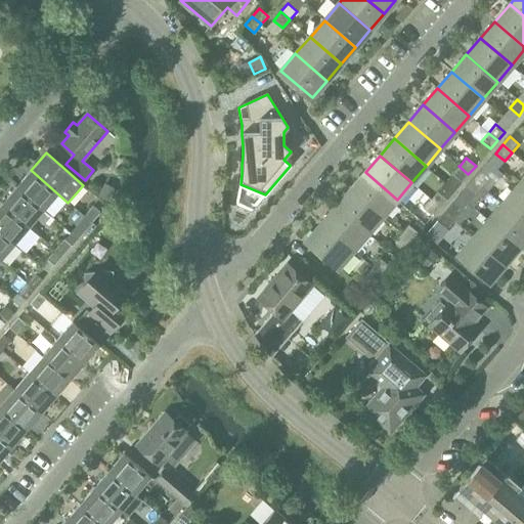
[(461,182),(468,174),(459,166),(451,175),(461,182)]
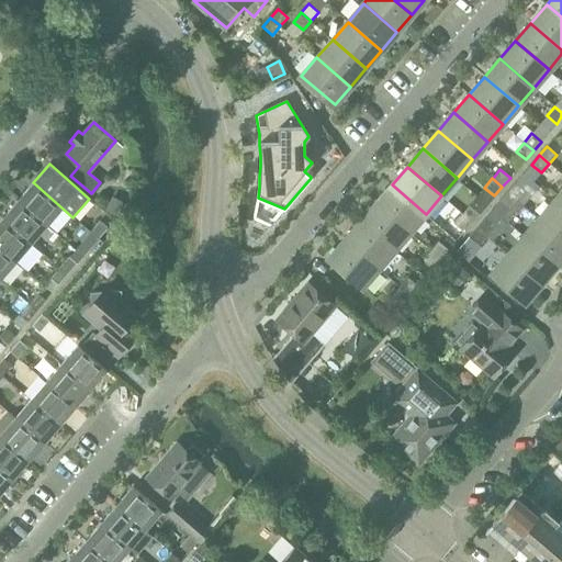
[(33,182),(18,201),(46,225),(62,208),(33,182)]
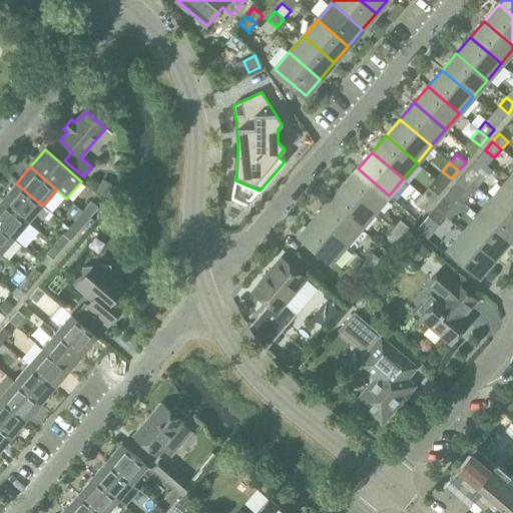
[(470,166),(463,174),(472,182),(479,174),(470,166)]
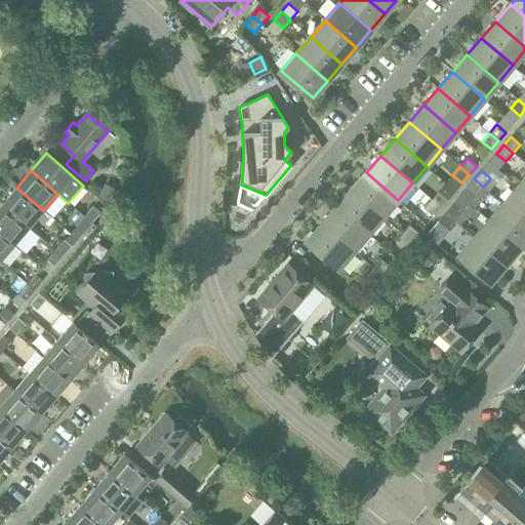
[(384,216),(398,200),(366,172),(351,189),(384,216)]
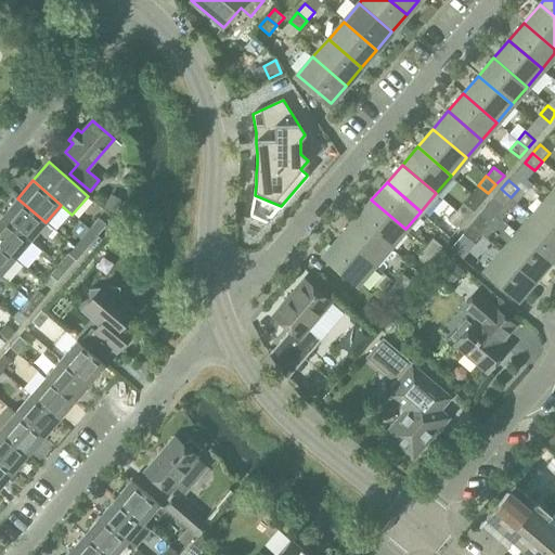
[(503,206),(511,197),(501,189),(493,198),(503,206)]
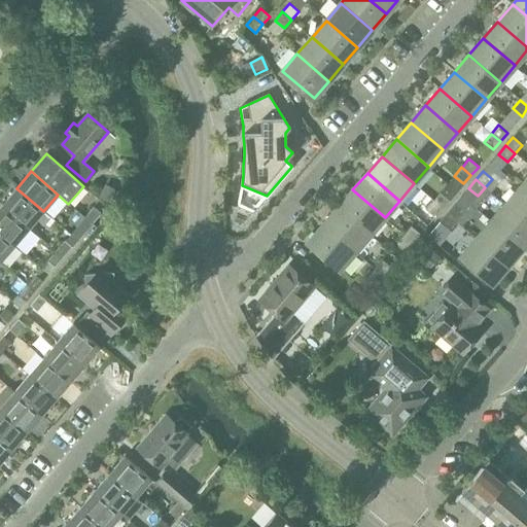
[(104,186),(98,198),(108,203),(114,191),(104,186)]
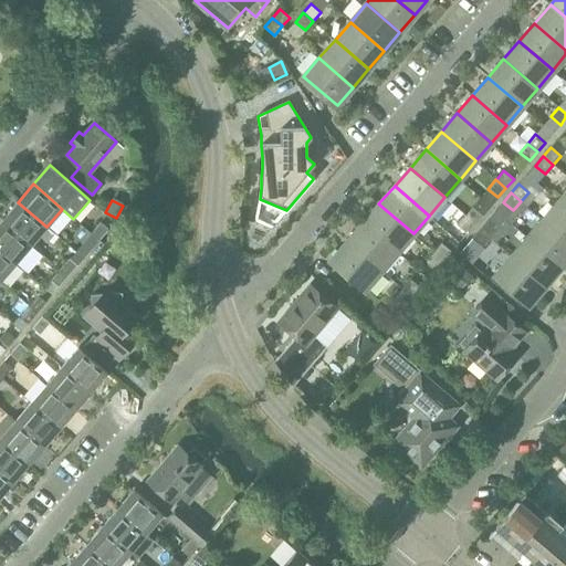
[(543,220),(565,239),(565,207),(558,201),(543,220)]
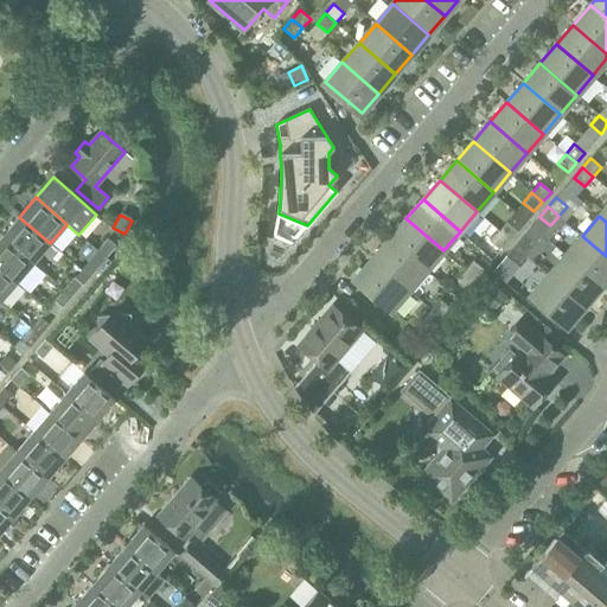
[(34,262),(50,243),(19,217),(4,235),(34,262)]
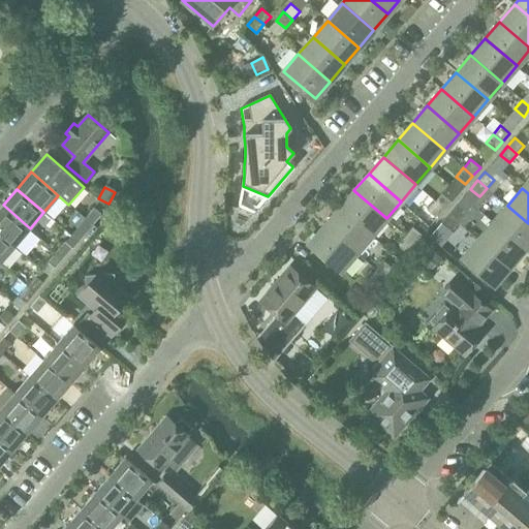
[(353,190),(339,208),(371,235),(386,218),(353,190)]
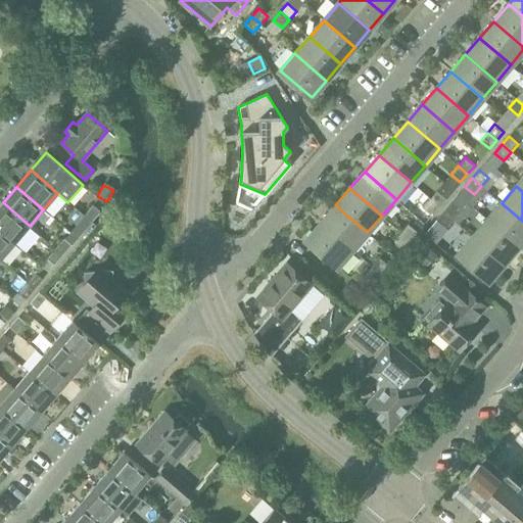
[(436,191),(429,199),(438,207),(446,199),(436,191)]
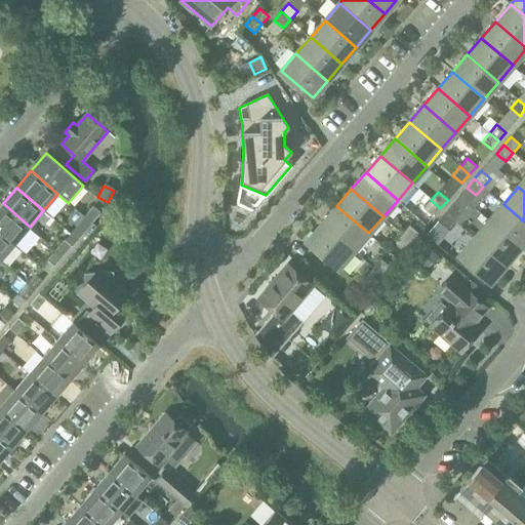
[(423,209),(433,216),(440,208),(431,200),(423,209)]
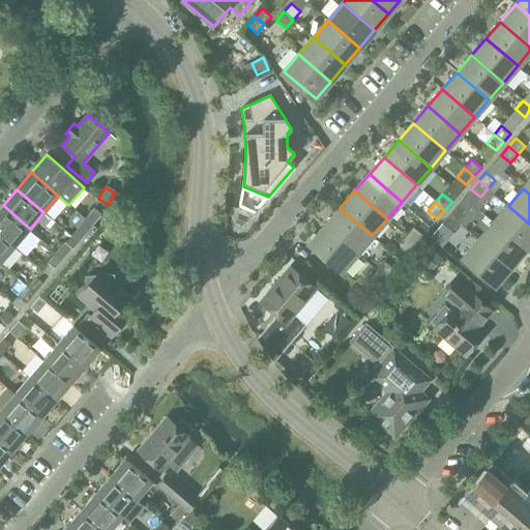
[(0,233),(15,246),(30,229),(3,205),(0,208),(0,233)]
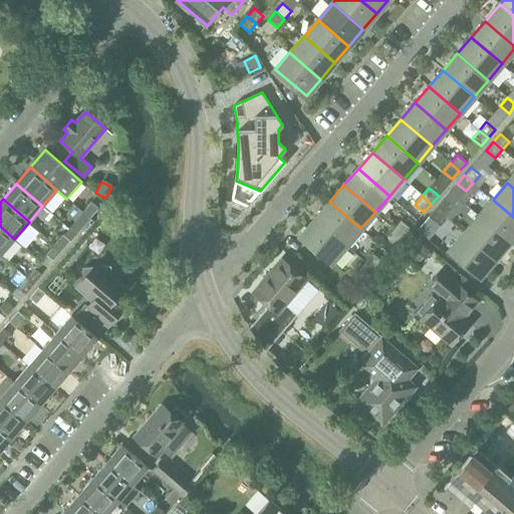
[(443,200),(436,208),(445,216),(452,208),(443,200)]
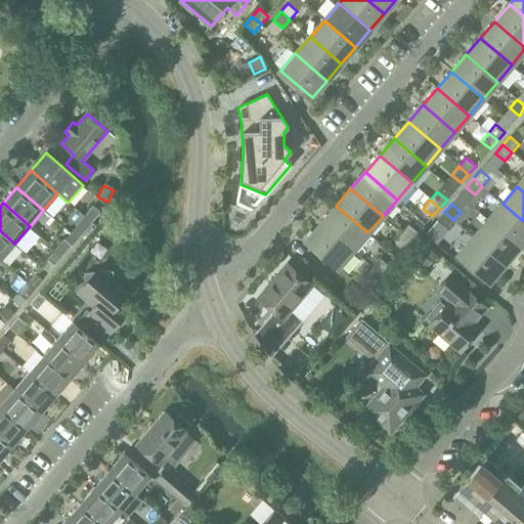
[(520,247),(523,242),(523,221),(503,204),(488,220),(520,247)]
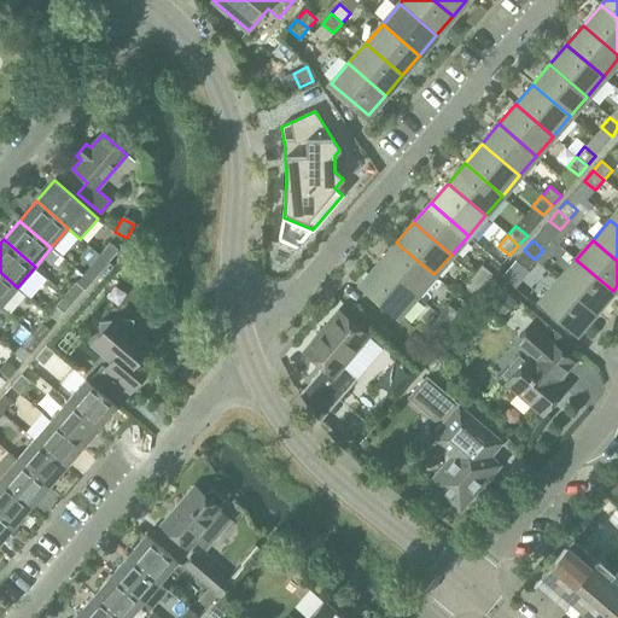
[(99,256),(108,263),(118,250),(109,243),(99,256)]
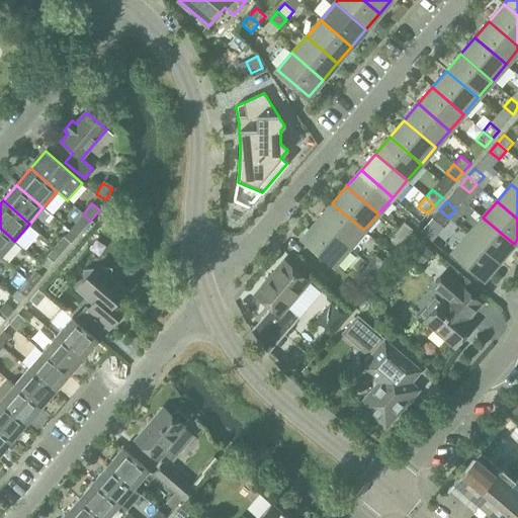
[(332,203),(318,220),(349,247),(363,230),(332,203)]
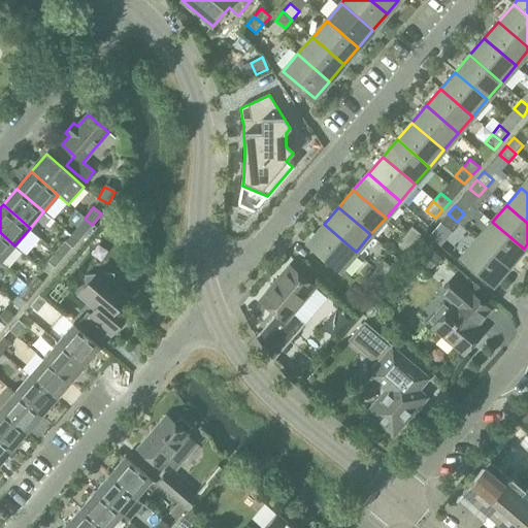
[(450,230),(457,222),(448,213),(440,222),(450,230)]
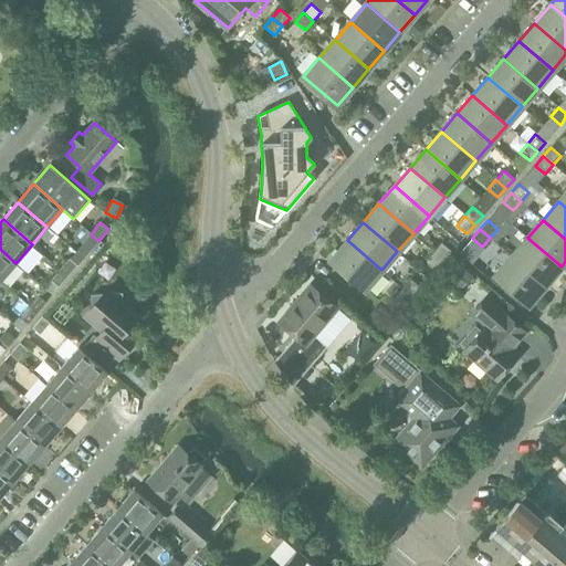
[(91,233),(75,252),(83,259),(98,241),(91,234),(91,233)]
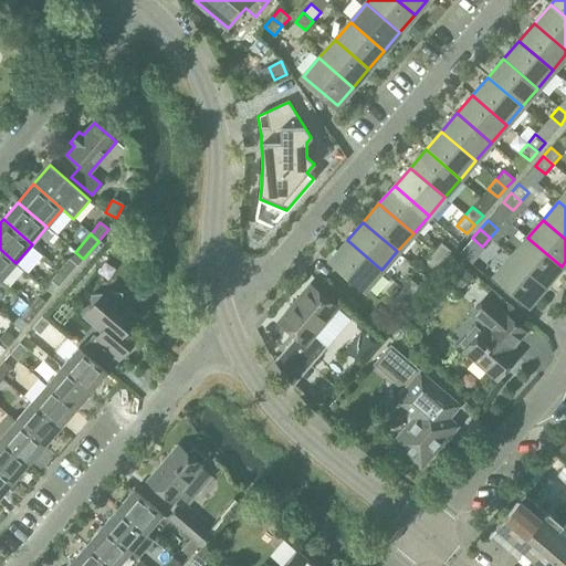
[(527,238),(512,255),(545,285),(562,266),(527,238)]
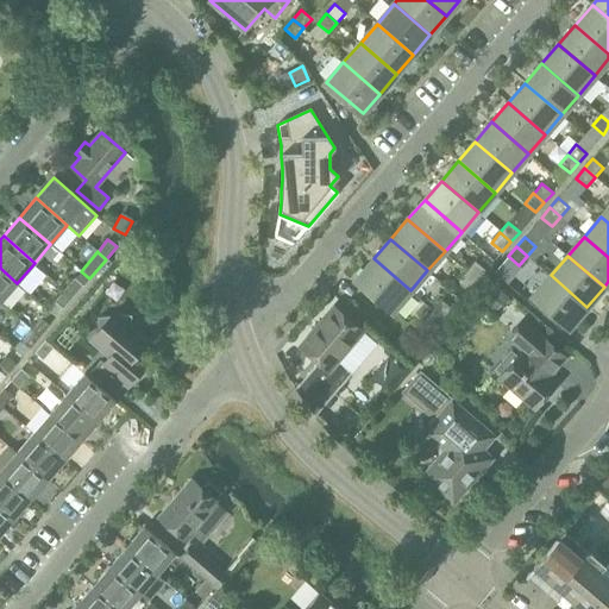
[(410,290),(374,258),(356,280),(393,311),(410,290)]
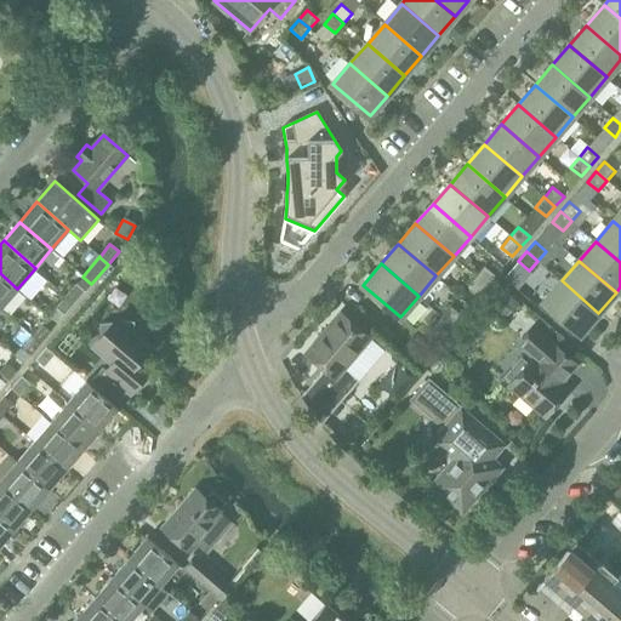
[(476,277),(486,286),(495,277),(484,267),(476,277)]
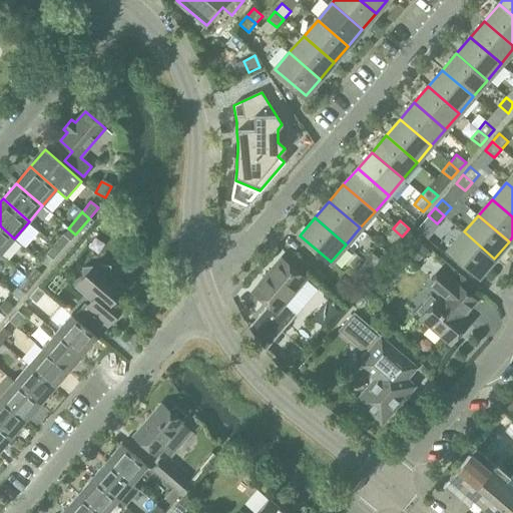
[(0,225),(0,254),(14,238),(0,225)]
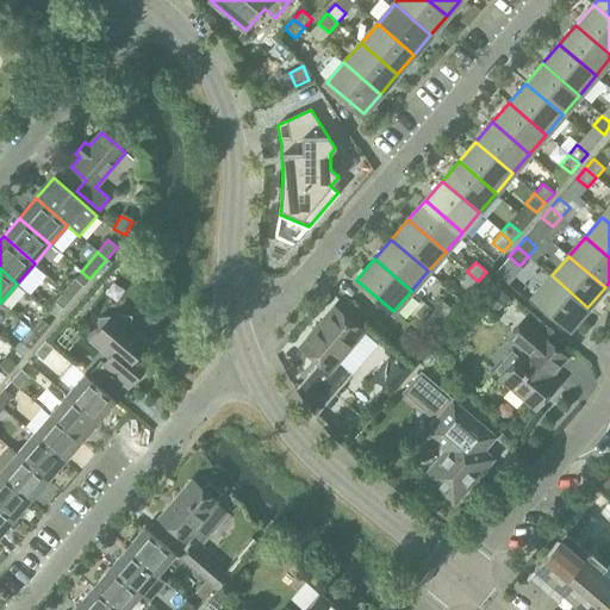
[(73,298),(82,286),(89,279),(81,272),(64,291),(73,298)]
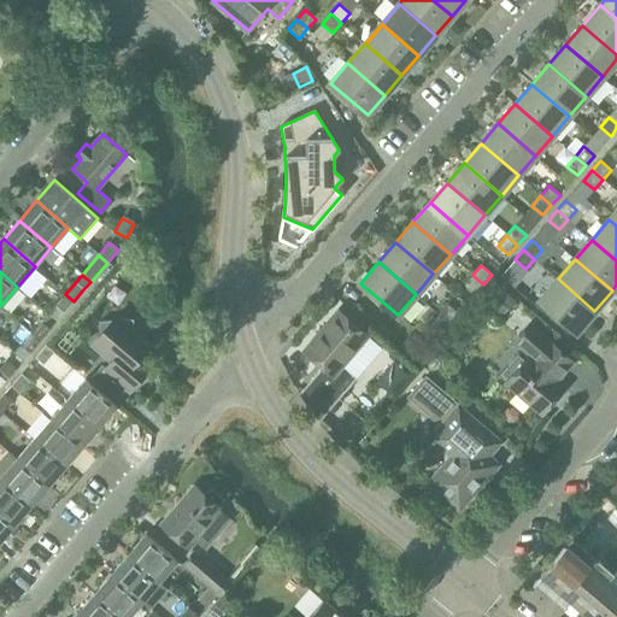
[(483,285),(472,275),(464,285),(475,294),(483,285)]
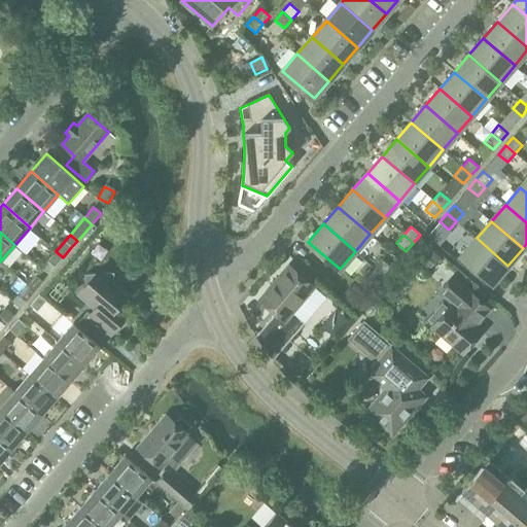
[(507,266),(477,238),(461,255),(493,283),(507,266)]
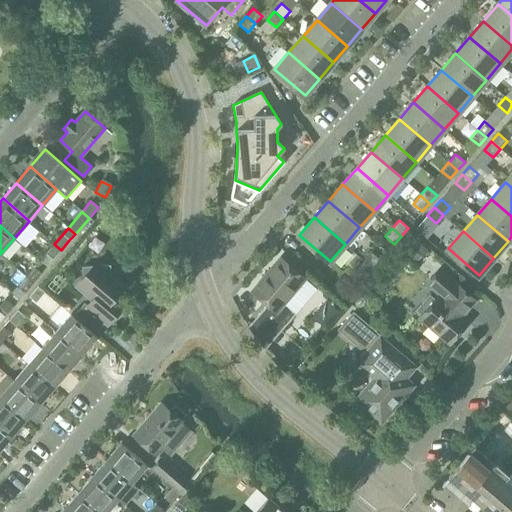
[(404,251),(416,262),(427,248),(414,238),(404,251)]
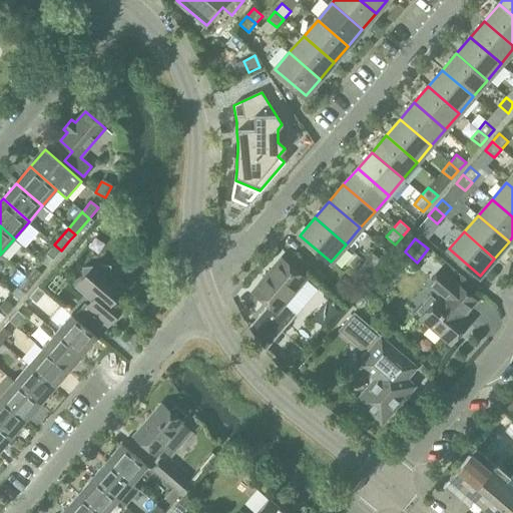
[(53,261),(61,250),(54,244),(46,254),(53,261)]
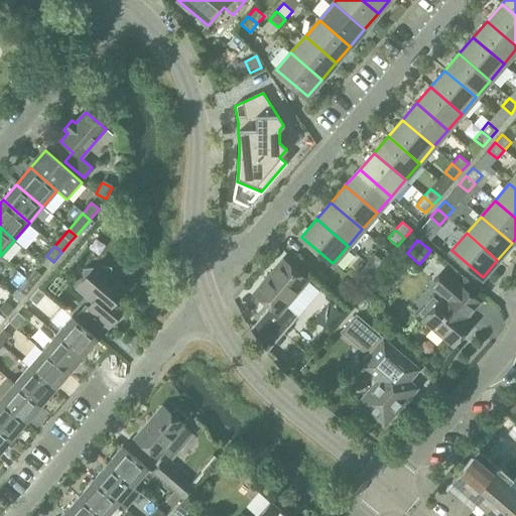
[(374,255),(367,263),(376,270),(383,262),(374,255)]
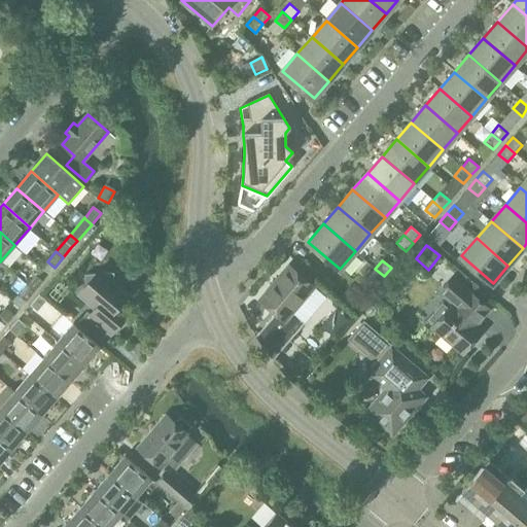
[(266,324),(254,337),(272,360),(304,323),(292,314),(315,287),(289,266),(259,300),(275,314),(266,324)]
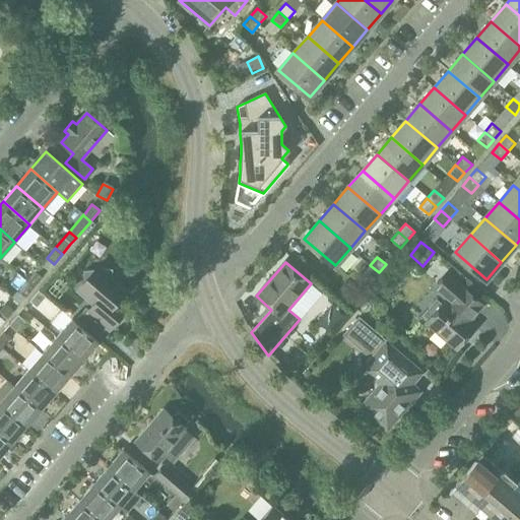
[(372,280),(379,272),(370,265),(363,273),(372,280)]
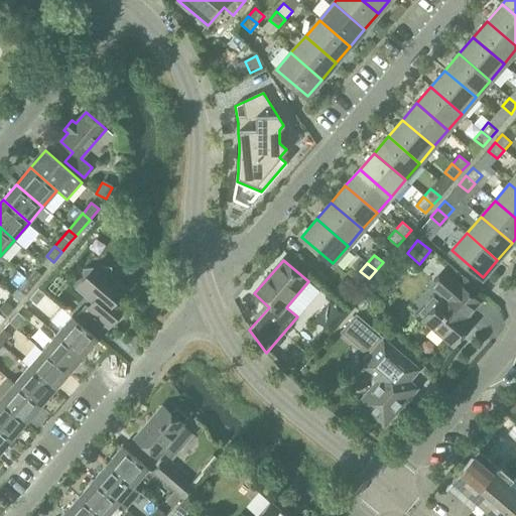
[(109,328),(125,308),(116,300),(126,289),(112,277),(112,267),(101,267),(97,264),(94,268),(83,268),(83,279),(76,287),(93,301),(88,307),(85,305),(76,315),(98,335),(106,325),(109,328)]
